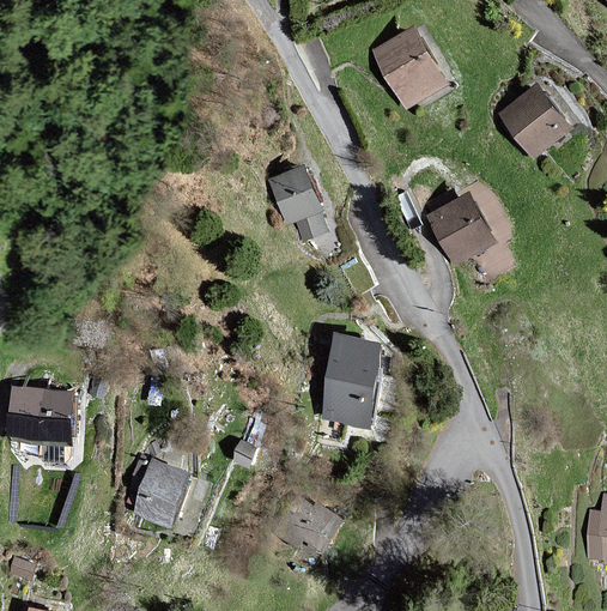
[(416,24),(369,50),(402,109),(449,83),(416,24)]
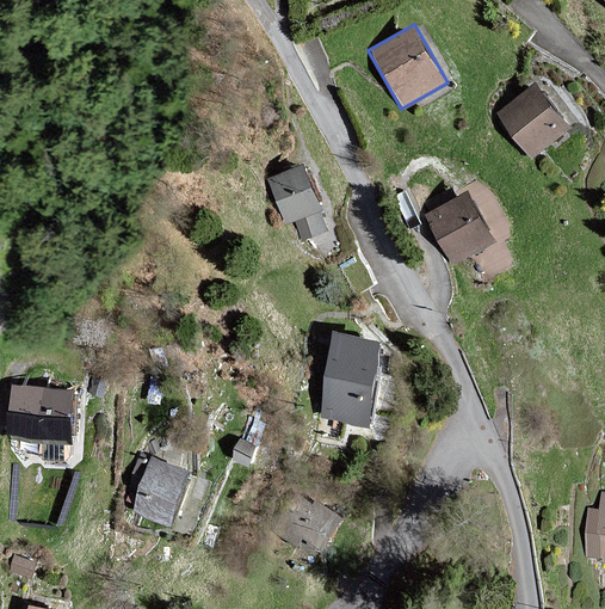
[(535,81),(494,114),(530,159),(572,127),(535,81)]
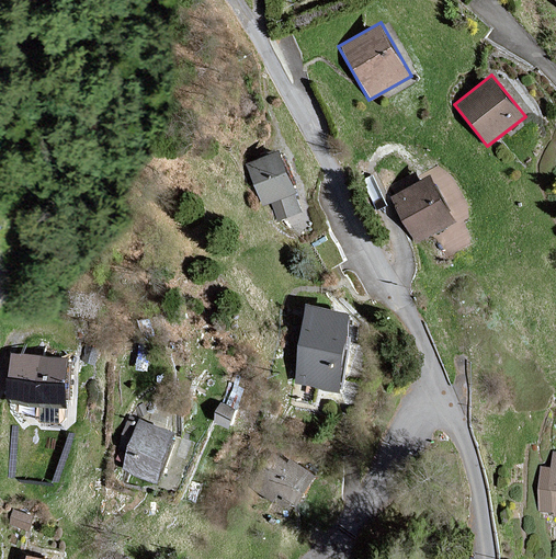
[(281,148),(242,164),(260,206),(298,190),(281,148)]
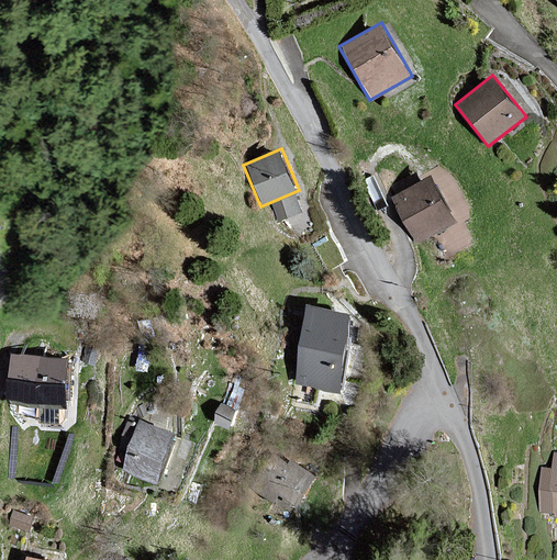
[(431,175),(387,198),(413,245),(456,222),(431,175)]
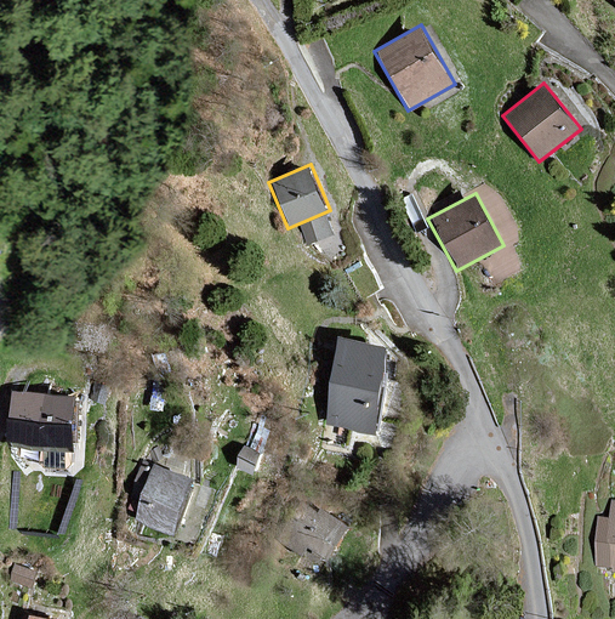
[(393,346),(339,338),(325,425),(379,433),(393,346)]
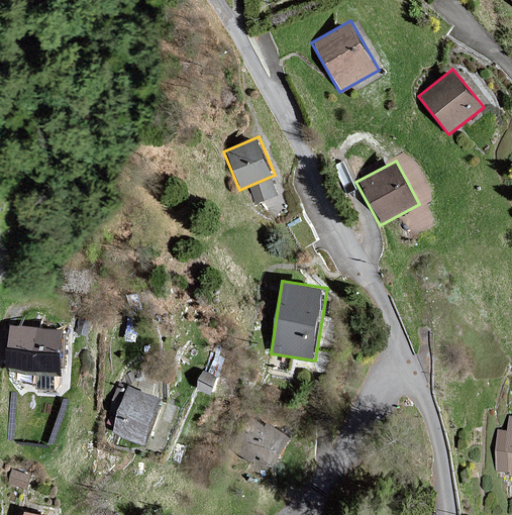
[(66,328),(8,325),(5,371),(63,374),(66,328)]
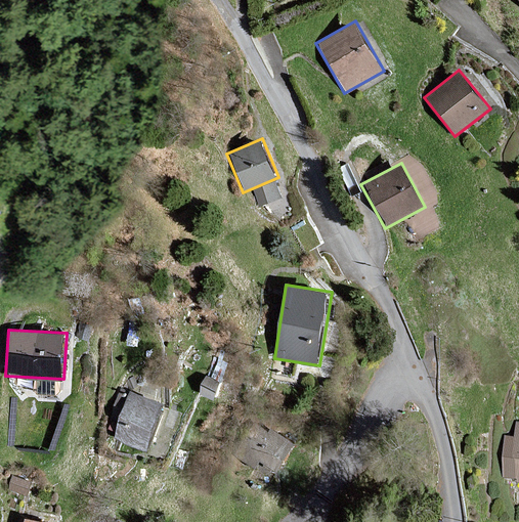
[(215,384),(202,379),(195,396),(208,401),(215,384)]
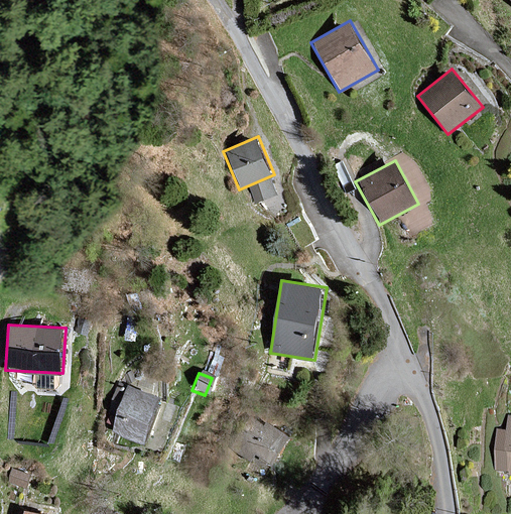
[(162,398),(126,386),(111,431),(147,444),(162,398)]
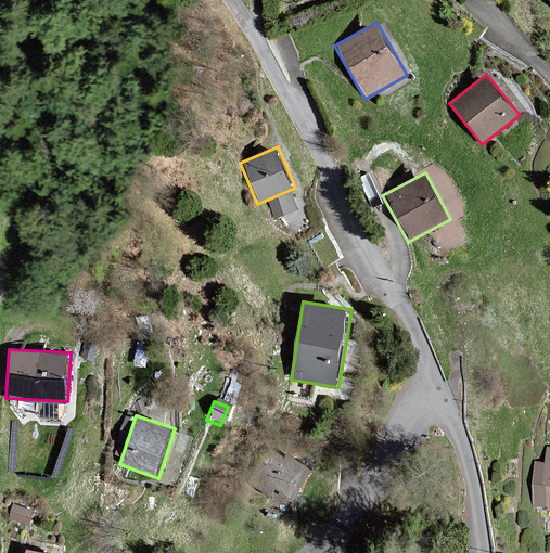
[(288,509),(310,471),(270,448),(248,486),(288,509)]
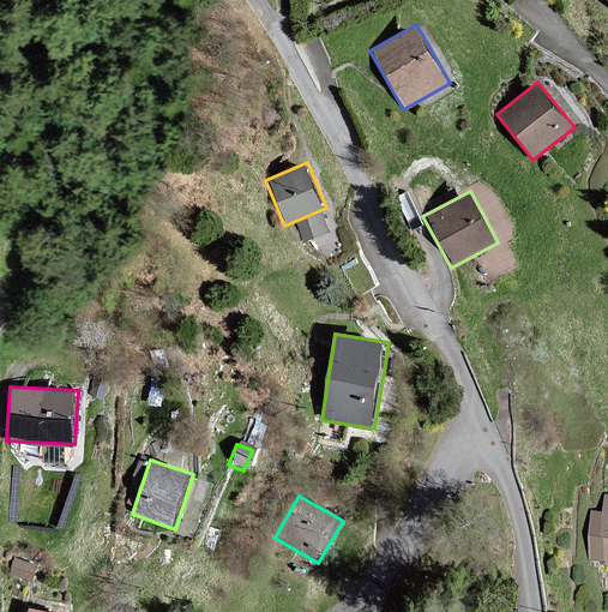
[(607,497),(601,497),(600,514),(588,513),(587,558),(603,559),(603,564),(607,564),(607,497)]
